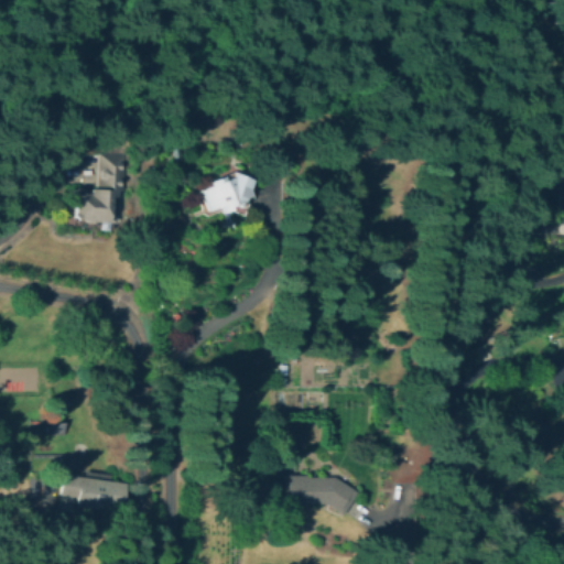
[(119,154),(119,190),(114,190),(114,196),(112,196),(110,217),(72,213),(74,188),(95,192),(99,152),(119,154)]
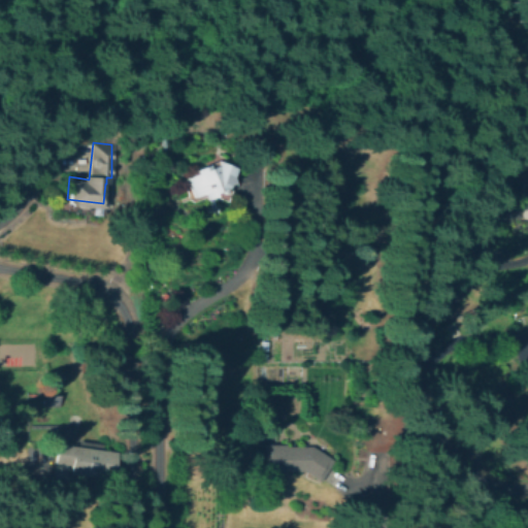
[(527,183),(517,177),(527,156),(527,183)]
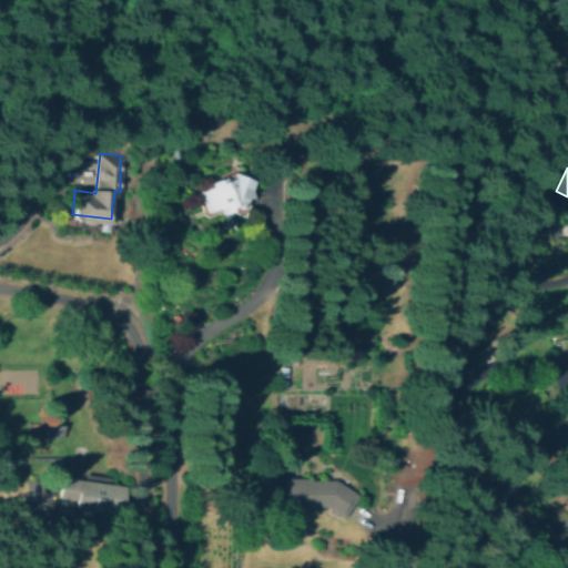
[(231,205),(231,211),(217,212),(217,208),(210,211),(201,185),(235,175),(250,182),(240,204),(231,205)]
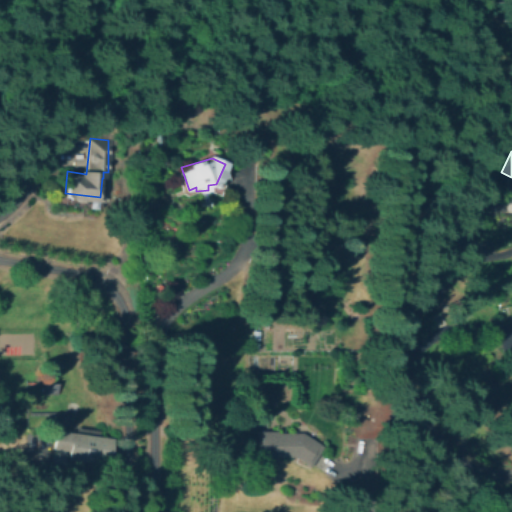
[(58,384),(58,394),(41,394),(41,384),(58,384)]
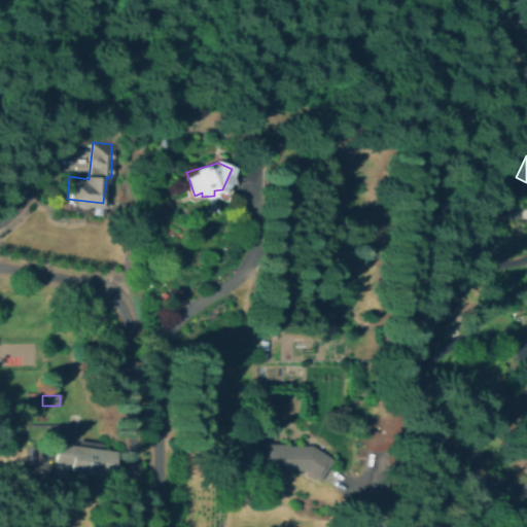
[(100,442),(99,448),(116,449),(113,480),(68,475),(69,463),(53,461),(55,443),(79,445),(79,440),(100,442)]
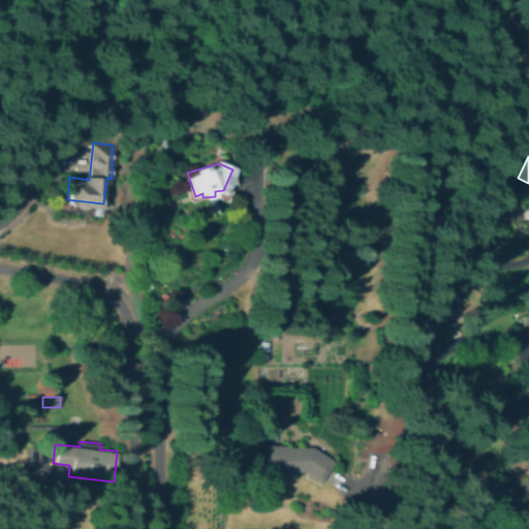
[(328,460),(316,479),(304,472),(266,470),(265,446),(304,445),(328,460)]
